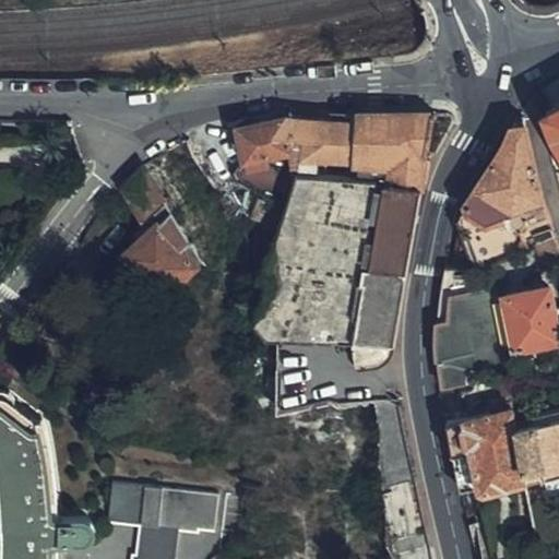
[(415,214),(432,111),(353,113),(353,121),(329,120),(329,113),(313,114),(269,121),(237,128),(245,163),(233,171),(234,180),(285,206),(262,275),(268,277),(254,323),(266,335),(276,337),(354,340),(357,361),(372,367),(385,360),(392,344),(415,214)]
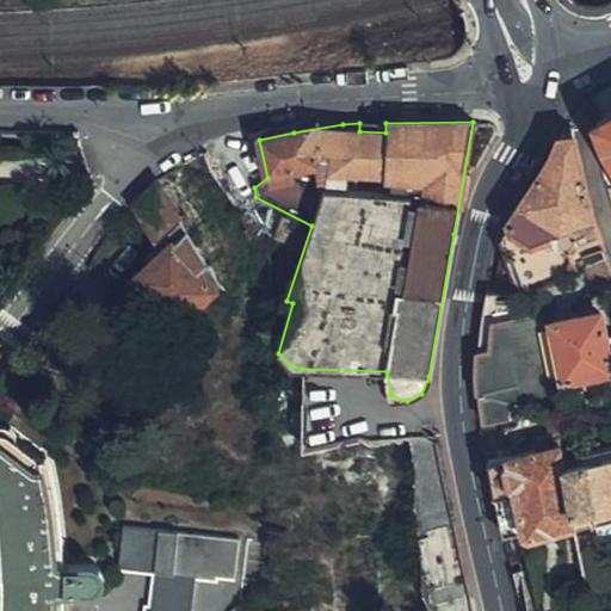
[(386,133),(386,123),(359,123),(359,131),(386,133)]
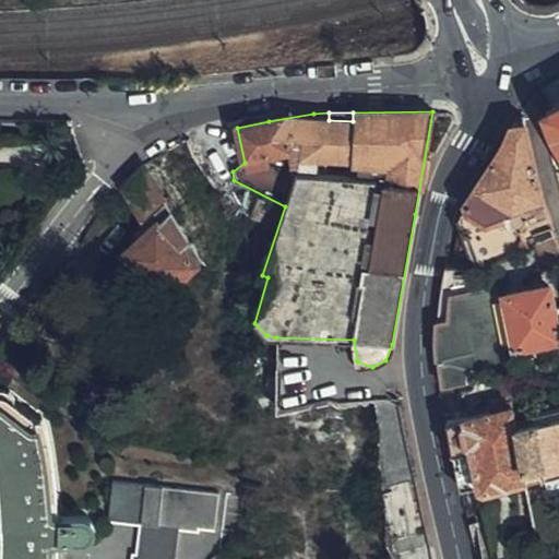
[(482,176),(463,210),(456,265),(483,269),(534,242),(555,234),(542,202),(523,120),(513,120),(503,144),(490,165),(482,176)]
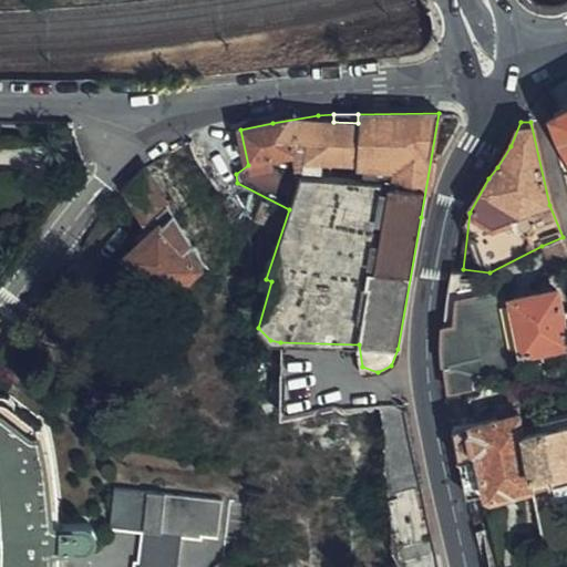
[(203,264),(146,172),(120,192),(145,225),(150,232),(143,238),(123,257),(165,300),(203,264)]
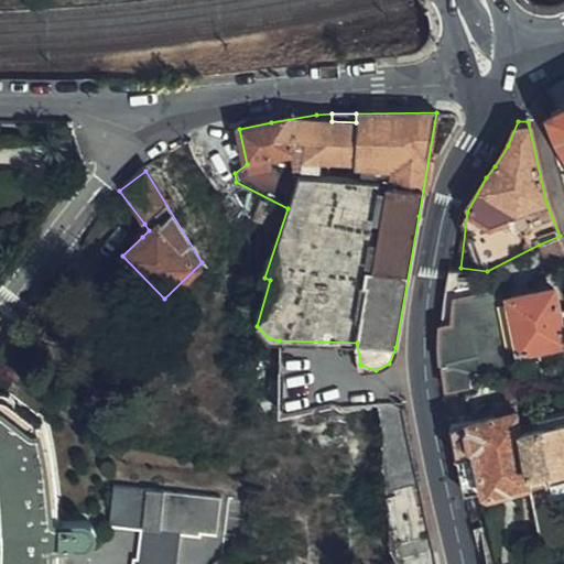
[(149,230),(144,224),(139,228),(139,234),(142,237),(149,230)]
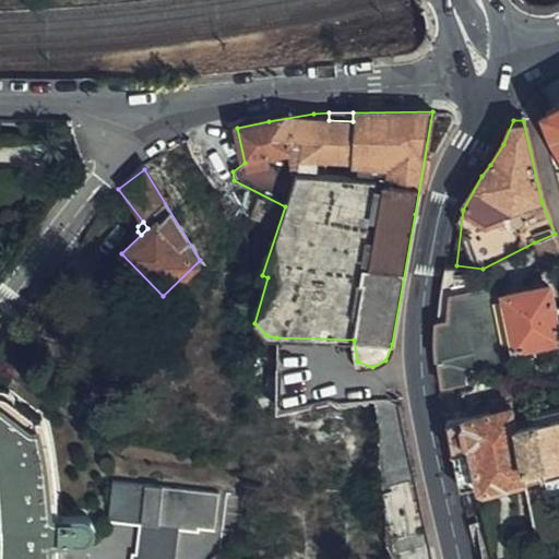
[(558,260),(558,245),(555,234),(534,242),(544,266),(558,260)]
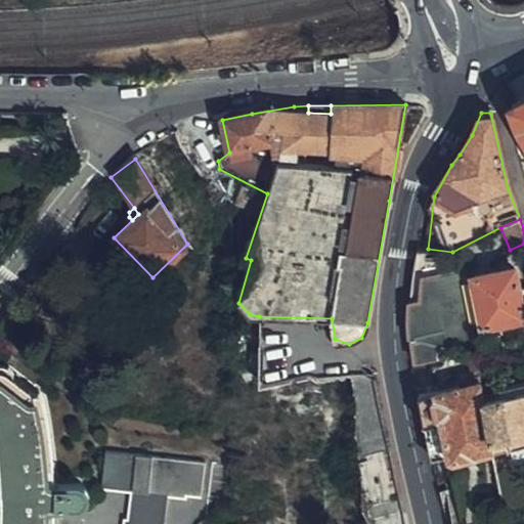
[(419,299),(419,339),(435,344),(476,357),(470,329),(523,317),(523,306),(522,299),(521,289),(517,268),(469,276),(468,269),(422,278),(419,299)]
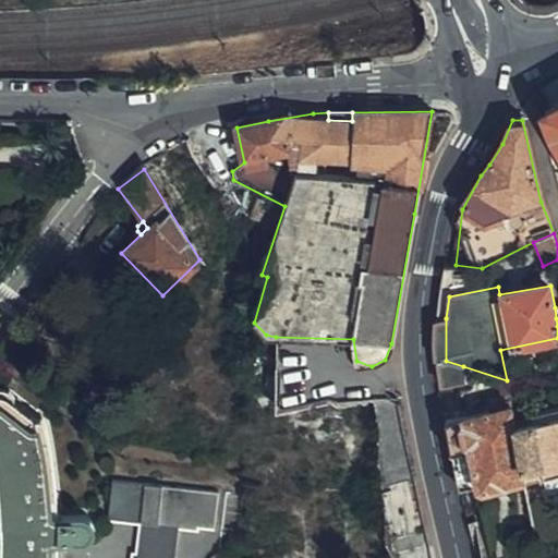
[(446,318),(438,318),(437,358),(446,361),(446,318)]
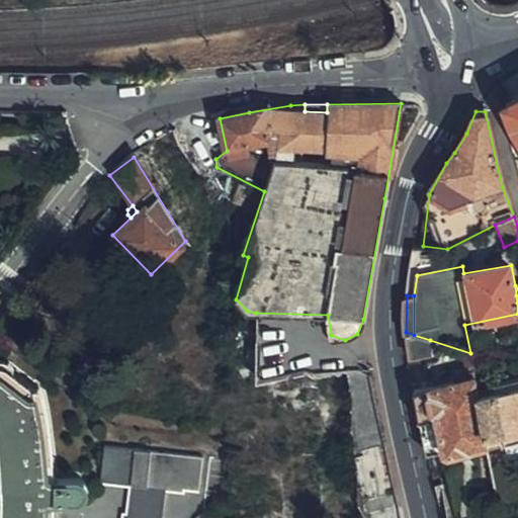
[(414,335),(406,332),(406,348),(409,360),(433,356),(430,340),(414,335)]
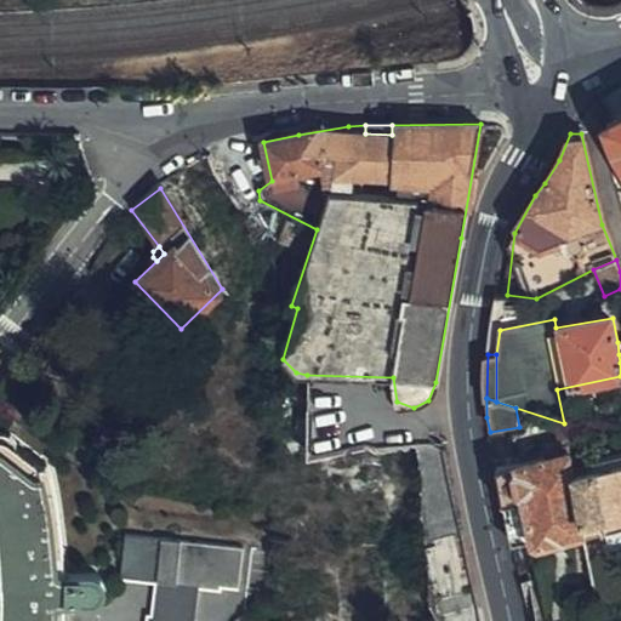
[(548,457),(497,467),(512,545),(528,541),(536,547),(585,536),(585,530),(573,472),(567,444),(547,448),(548,457)]
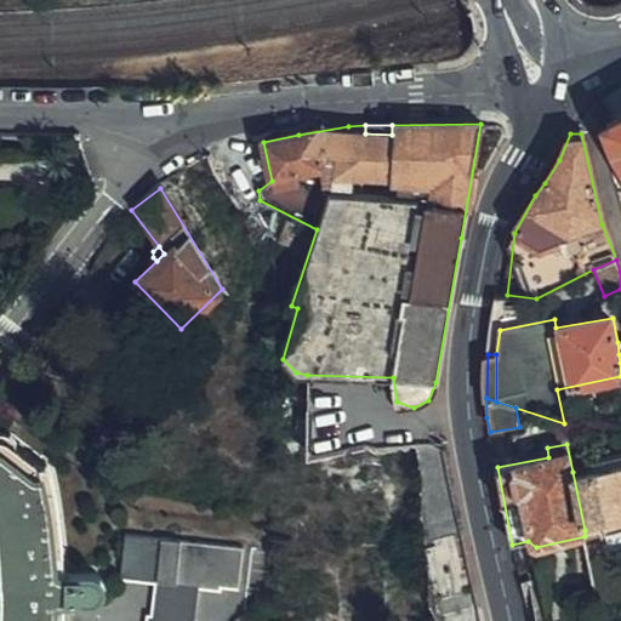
[(40,476),(0,445),(0,605),(0,620),(53,620),(55,600),(97,600),(104,596),(106,585),(100,576),(53,579),(50,529),(40,476)]
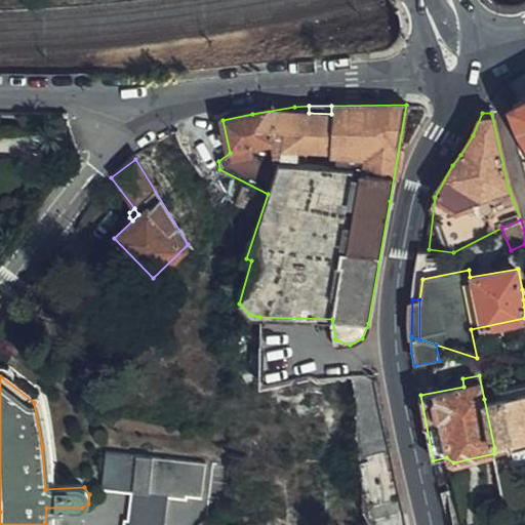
[(502,395),(484,399),(494,448),(524,441),(524,390),(523,381),(501,387),(502,395)]
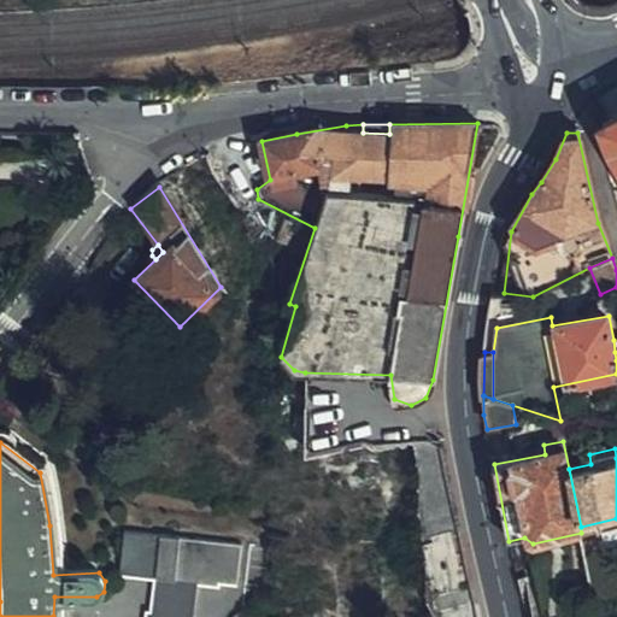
[(241,548),(127,532),(119,574),(157,580),(152,613),(146,613),(145,616),(193,616),(198,586),(216,587),(218,582),(236,586),(241,548)]
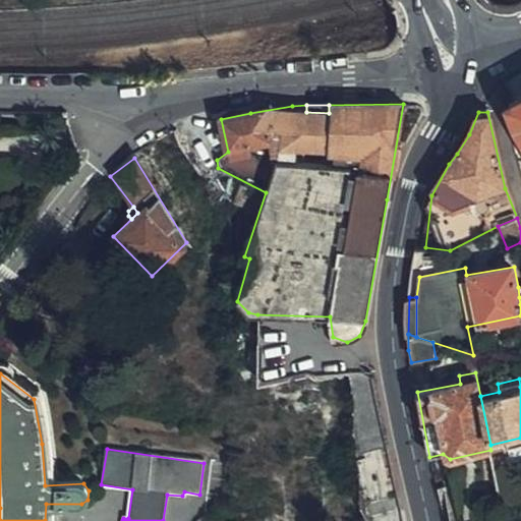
[(356,461),(365,500),(395,493),(386,454),(356,461)]
